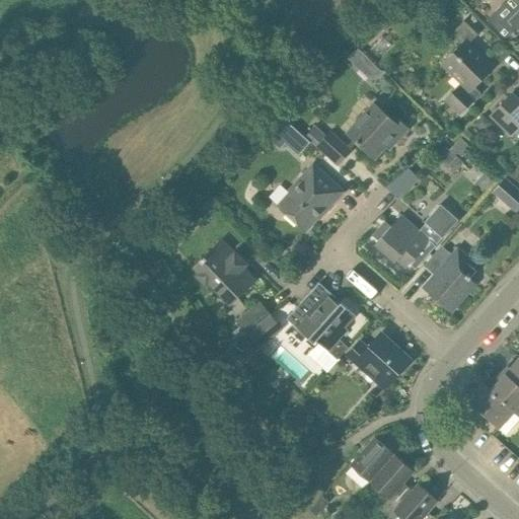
[(518,4),(513,10),(505,2),(488,20),(506,38),(511,32),(518,40),(518,4)]
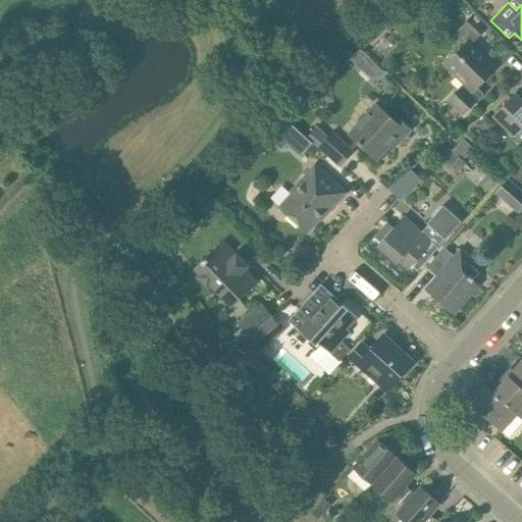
[(481,35),(467,20),(454,34),(464,44),(444,64),(463,84),(447,100),(463,115),(484,94),(478,88),(498,67),(472,43),(481,35)]
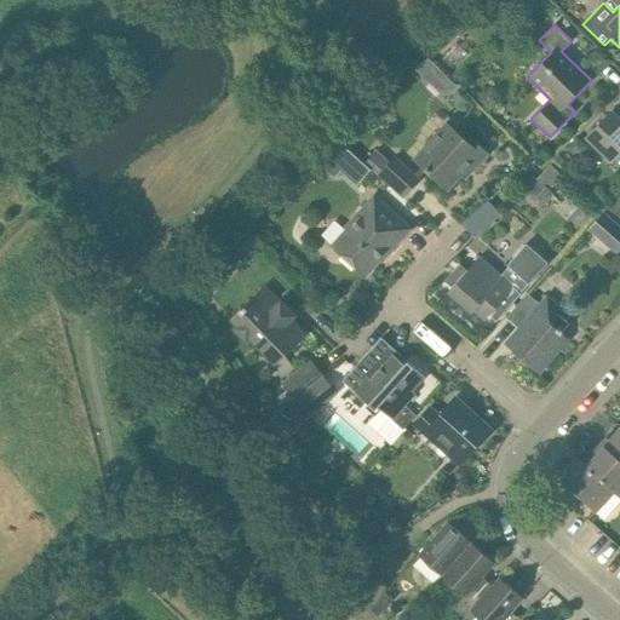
[(425,59),(415,68),(441,93),(451,85),(425,59)]
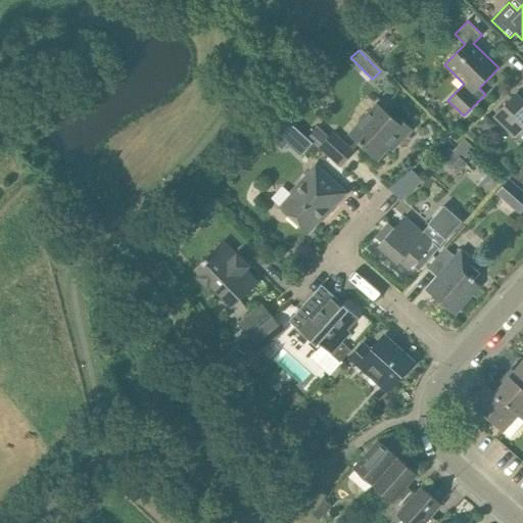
[(522,100),(516,94),(492,116),(515,138),(522,129),(522,100)]
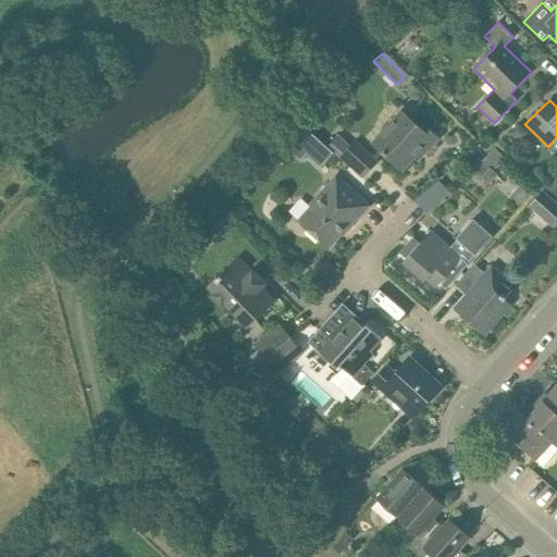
[(426,134),(415,123),(401,110),(372,143),(401,170),(419,150),(423,155),(438,136),(431,130),(426,134)]
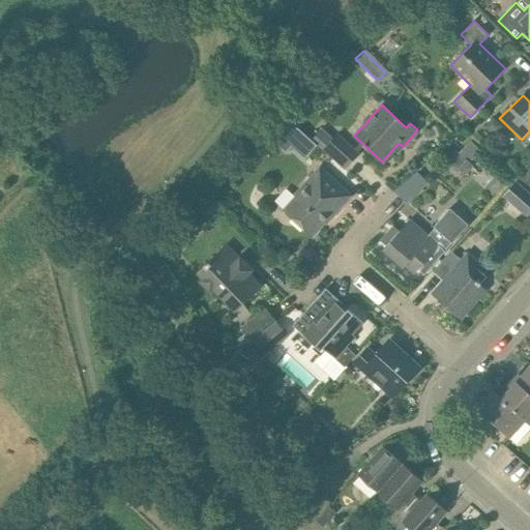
[(282,150),(288,143),(302,156),(314,144),(285,118),(267,138),(282,150)]
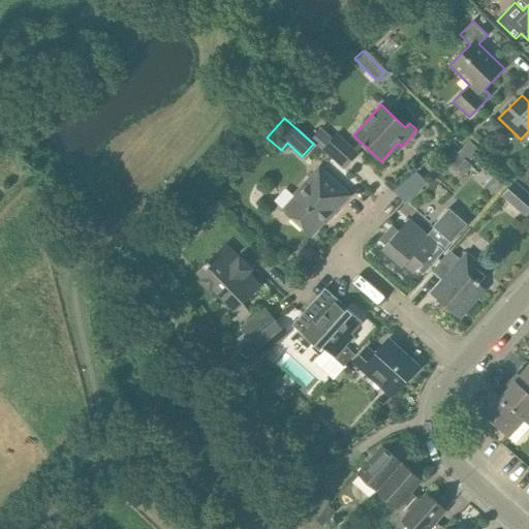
[(355,154),(335,135),(322,150),(343,168),(355,154)]
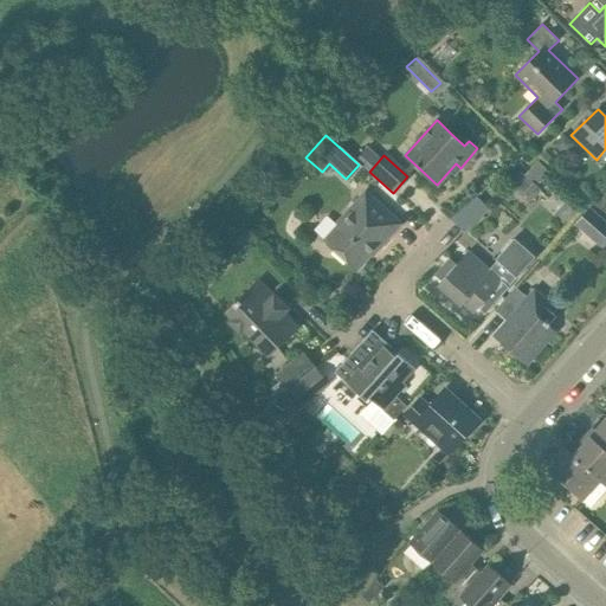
[(549,172),(537,161),(526,175),(537,186),(549,172)]
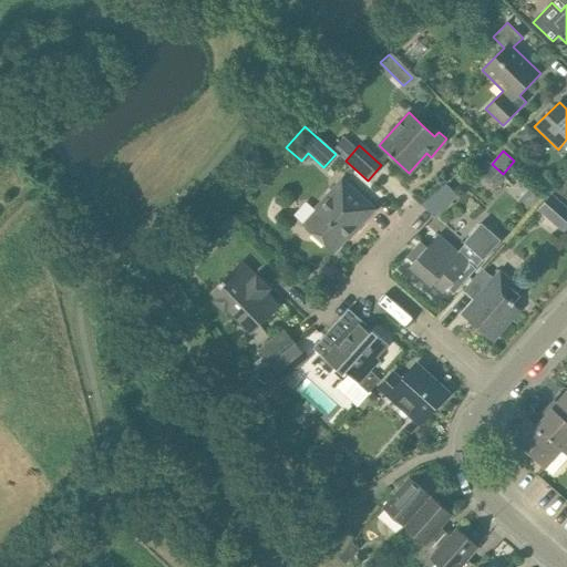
[(378,210),(360,194),(342,178),(316,208),(317,209),(303,225),(334,253),(353,232),(356,234),(378,210)]
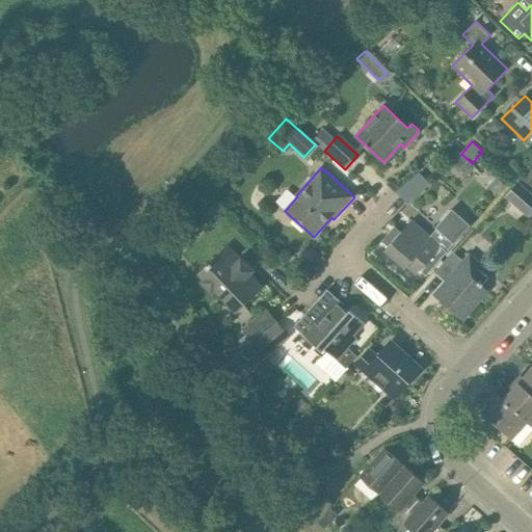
[(403,201),(426,183),(417,171),(394,189),(403,201)]
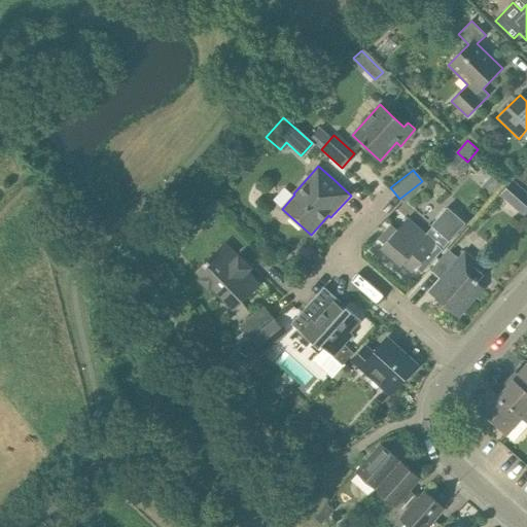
[(493,174),(482,186),(490,194),(502,181),(493,174)]
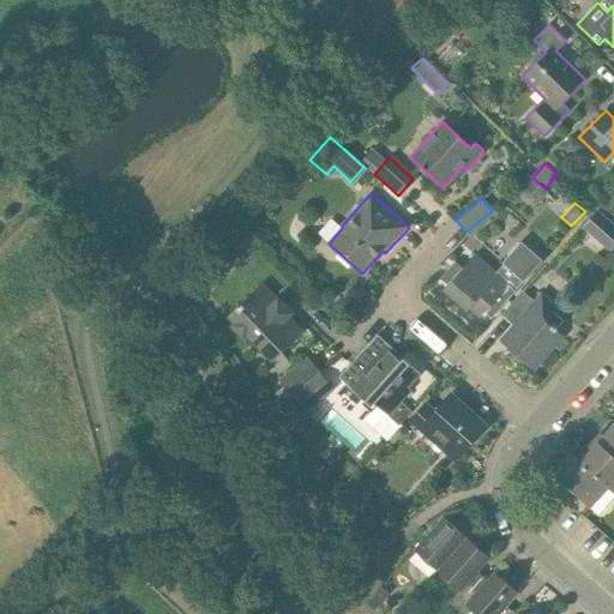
[(613,245),(613,224),(597,211),(584,227),(611,250),(613,245)]
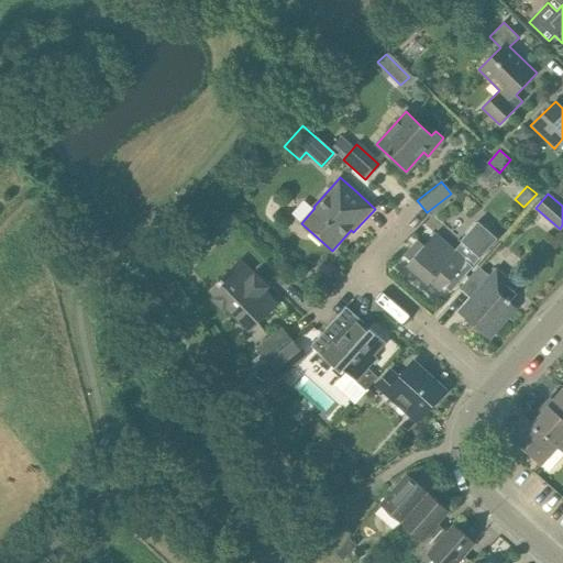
[(481,258),(498,239),(478,221),(461,241),(462,241),(454,250),(435,233),(424,245),(418,240),(405,255),(411,261),(407,265),(429,284),(430,282),(440,290),(444,285),(451,290),(479,257),(481,258)]
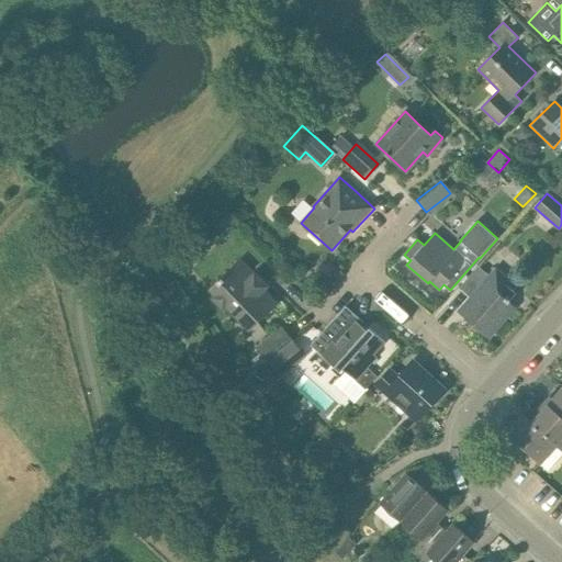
[(268,285),(260,277),(255,272),(254,273),(240,260),(209,291),(213,294),(210,296),(223,311),(226,307),(248,329),(277,303),(263,290),(268,285)]
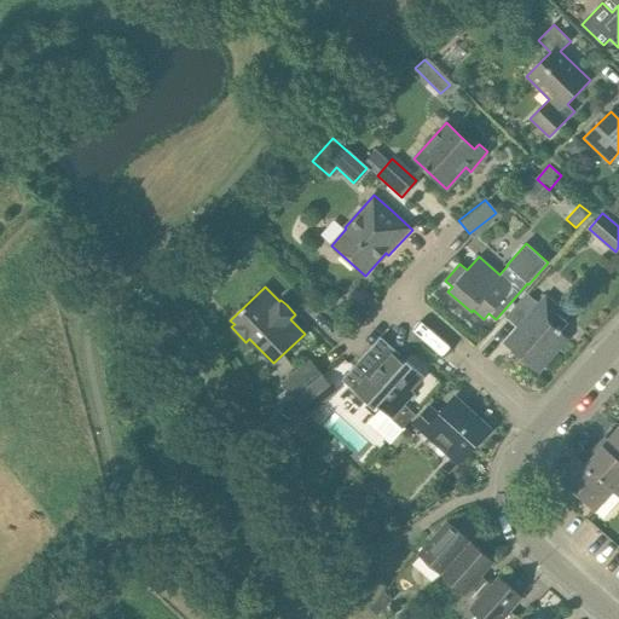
[(519,328),(510,336),(505,342),(538,371),(567,339),(560,333),(562,330),(560,329),(570,318),(571,320),(572,319),(545,295),(538,304),(526,294),(505,317),(519,328)]
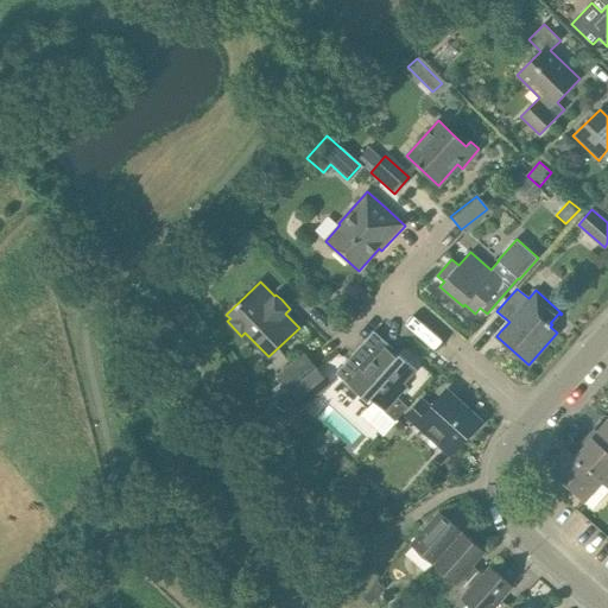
[(374,330),(336,373),(368,401),(371,399),(385,412),(394,422),(407,407),(397,398),(407,386),(405,384),(417,369),(399,353),(396,356),(391,352),(393,349),(374,330)]
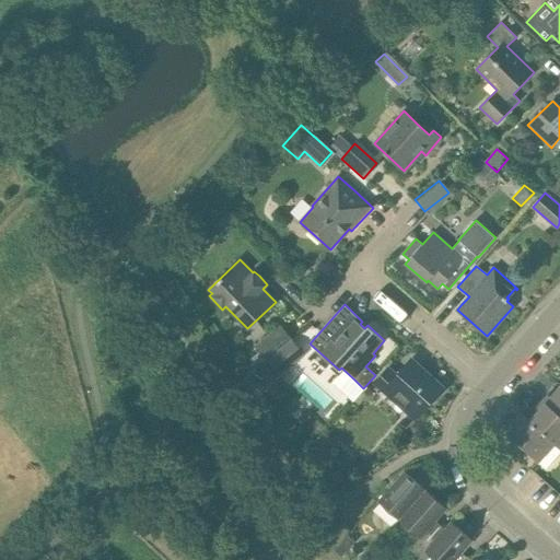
[(281,326),(255,347),(259,352),(266,361),(292,339),(281,326)]
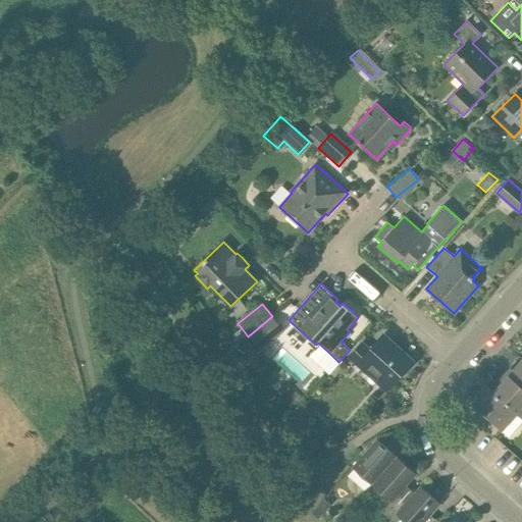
[(272,316),(248,336),(239,344),(251,358),(283,330),(272,316)]
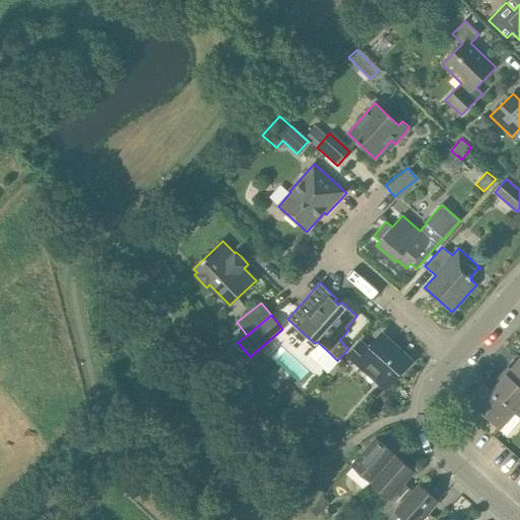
[(241,327),(232,334),(238,342),(247,335),(241,327)]
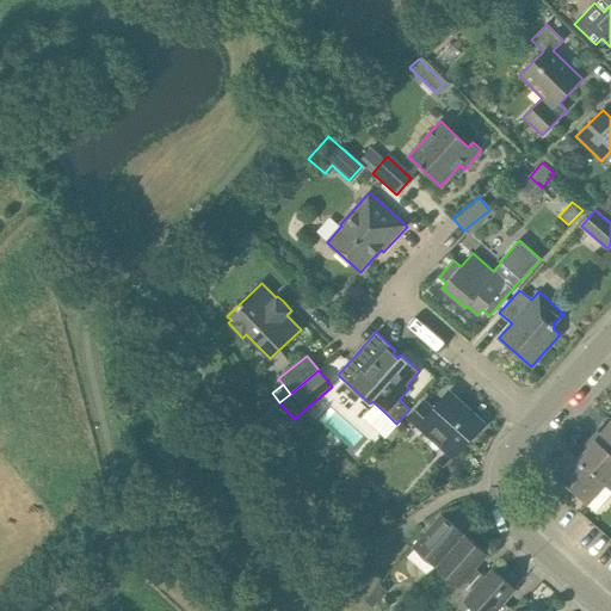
[(436,431),(457,451),(458,451),(483,423),(449,392),(432,409),(423,401),(409,417),(431,436),(436,431)]
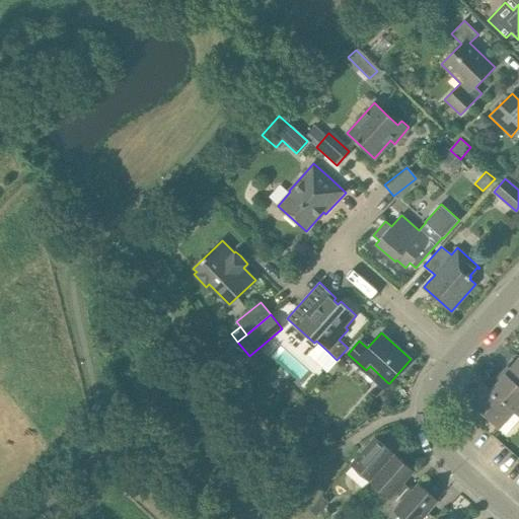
[(518,357),(505,374),(518,385),(518,357)]
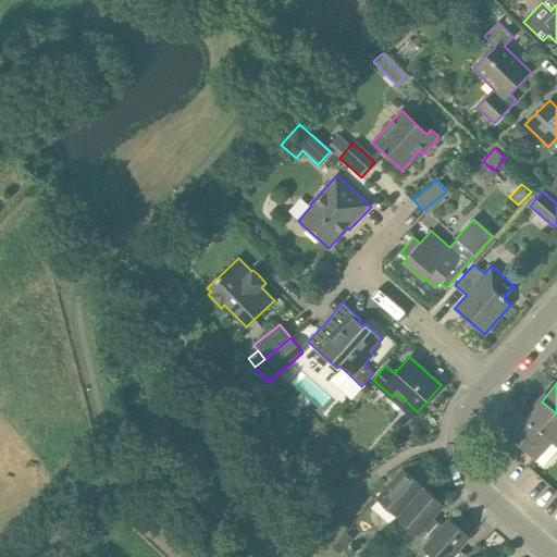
[(556,413),(542,401),(525,419),(552,442),(556,446),(556,413)]
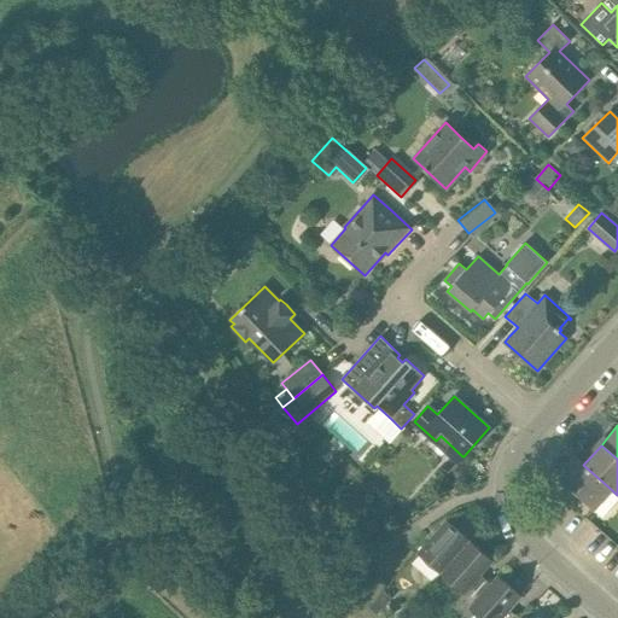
[(594,509),(612,490),(583,465),(575,458),(553,483),(561,490),(566,484),(594,509)]
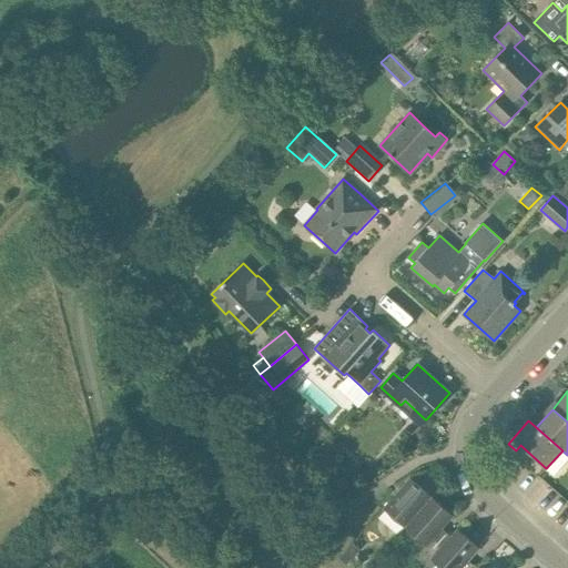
[(384,508),(405,527),(432,497),(411,478),(384,508)]
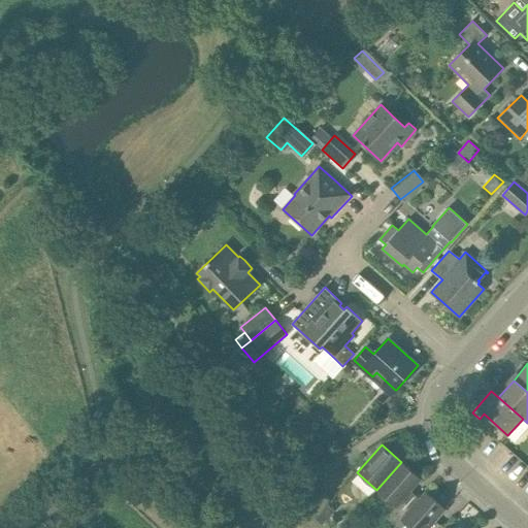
[(397,525),(401,520),(416,503),(407,495),(421,480),(401,462),(376,490),(396,506),(388,517),(397,525)]
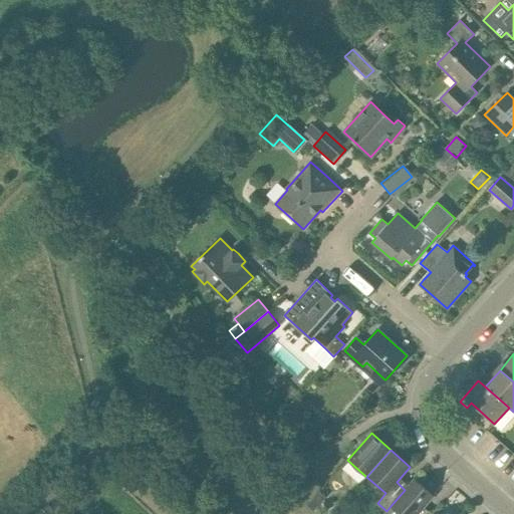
[(423,513),(420,511),(434,496),(415,479),(405,490),(391,506),(399,513),(398,513),(423,513)]
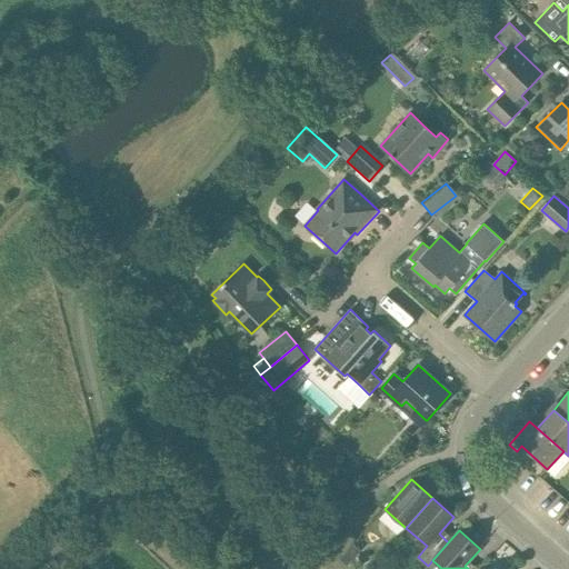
[(360,550),(353,545),(340,559),(347,566),(360,550)]
